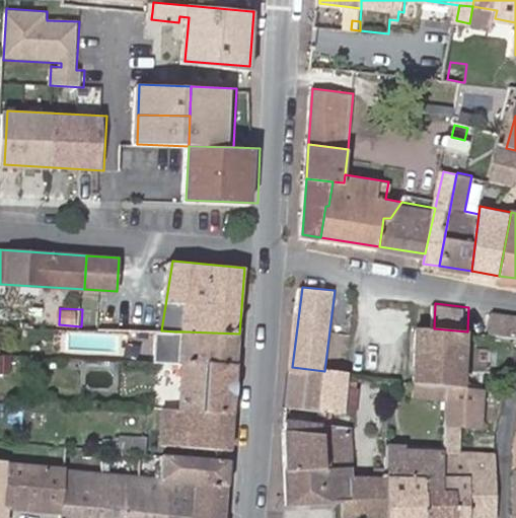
[(492,334),(509,336),(512,312),(495,310),(492,334)]
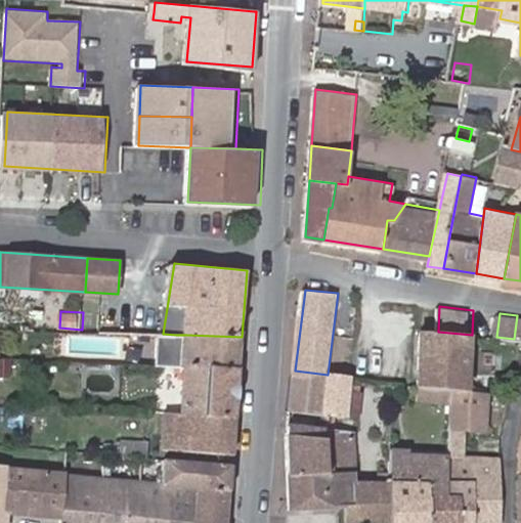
[(472,335),(438,332),(423,331),(420,386),(423,386),(452,388),(471,389),(474,335),(472,335)]
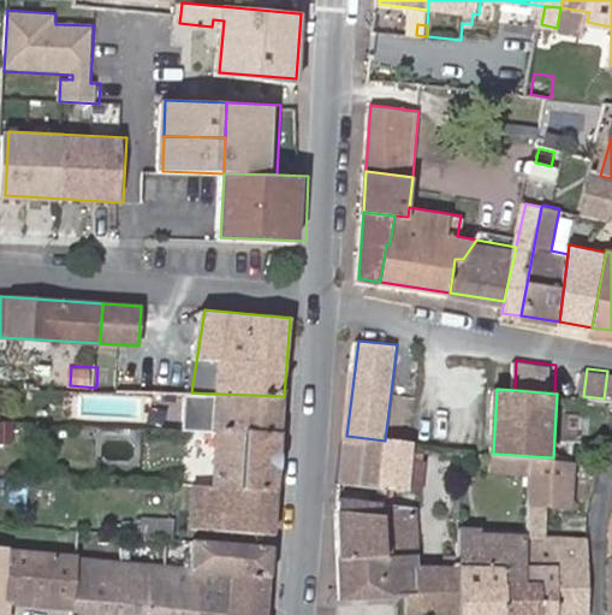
[(179,392),(179,402),(207,403),(207,394),(191,392),(179,392)]
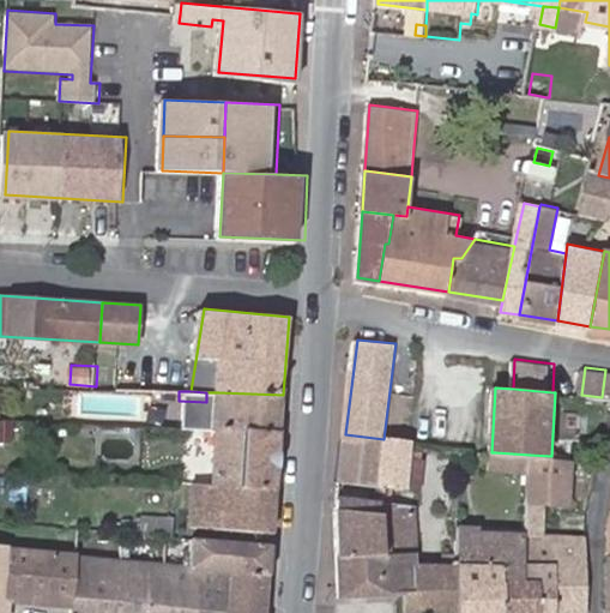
[(206,392),(206,402),(204,428),(216,430),(218,392),(206,392)]
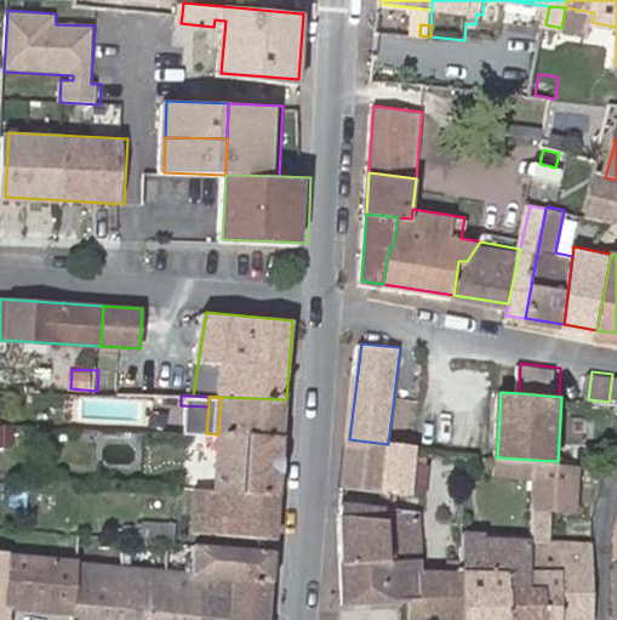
[(218,434),(284,437),(286,399),(221,397),(218,434)]
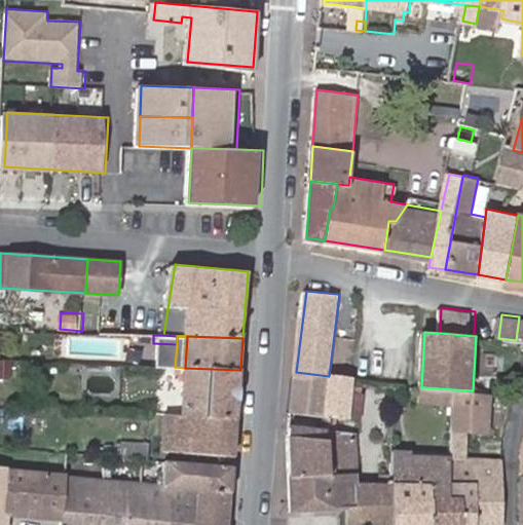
[(10,359),(0,358),(0,370),(9,371),(10,359)]
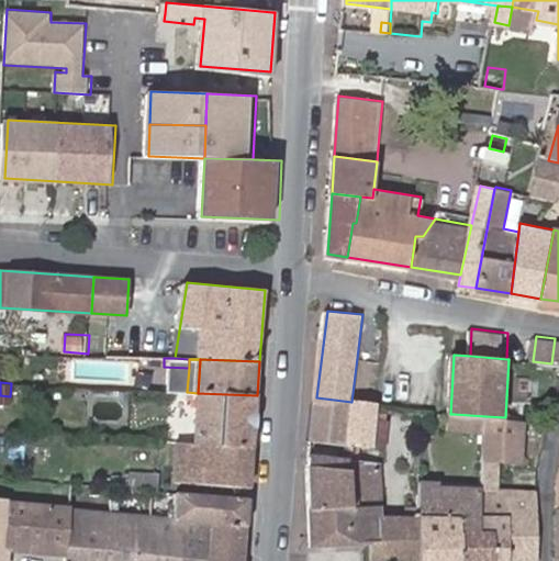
[(118,389),(118,393),(116,417),(159,419),(160,391),(118,389)]
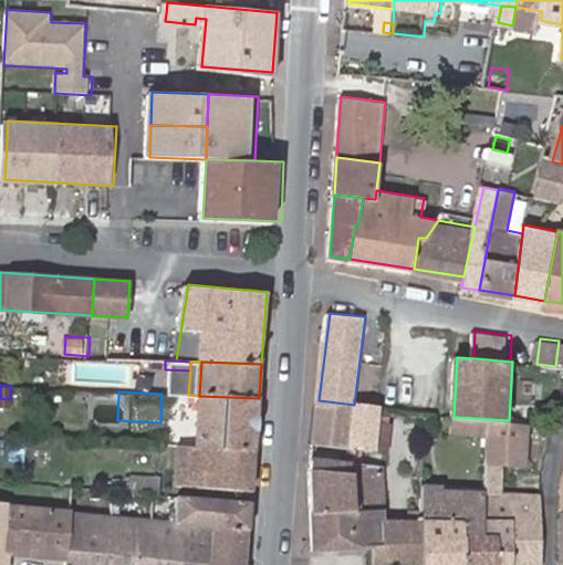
[(71,394),(70,420),(117,422),(117,420),(118,396),(71,394)]
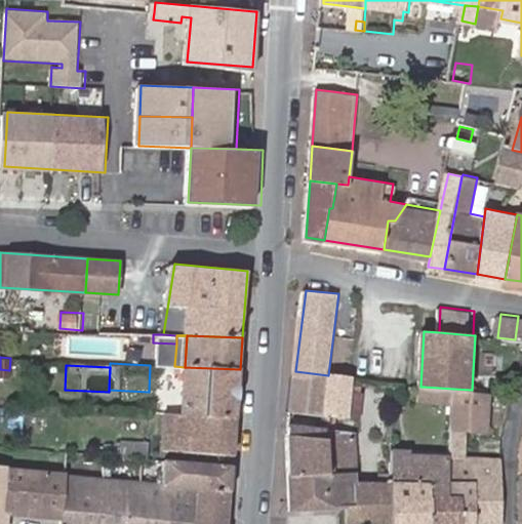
[(185,367),(174,366),(172,366),(169,413),(236,417),(240,369),(185,367)]
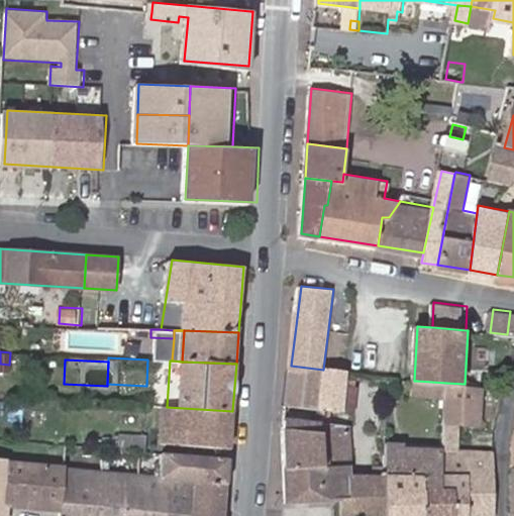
[(291,366),(287,404),(319,408),(323,370),(291,366)]
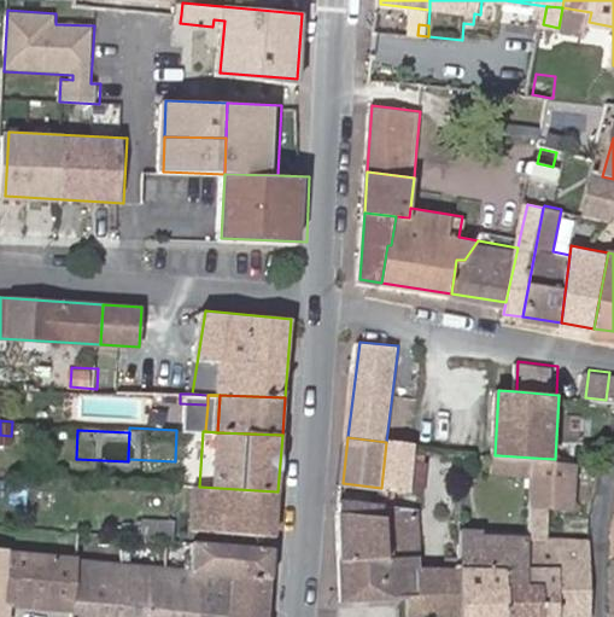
[(386,442),(381,488),(411,490),(414,454),(415,446),(401,444),(386,442)]
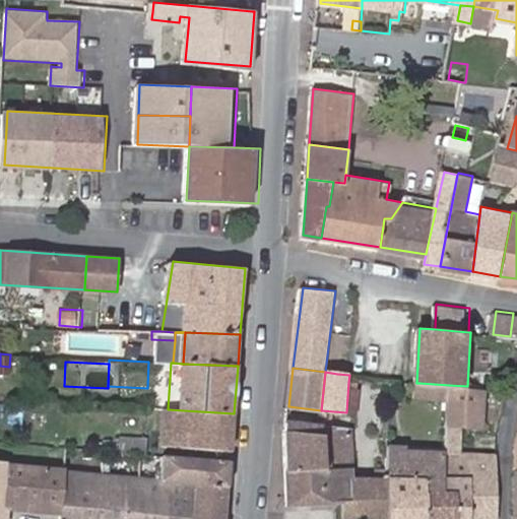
[(359,383),(359,376),(349,375),(348,382),(359,383)]
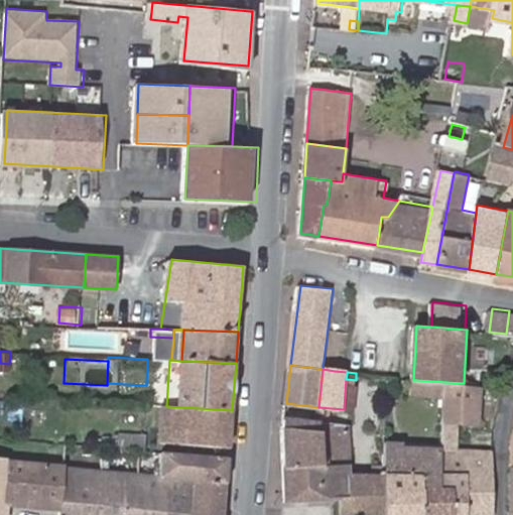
[(344,409),(356,411),(358,381),(356,380),(346,379),(344,409)]
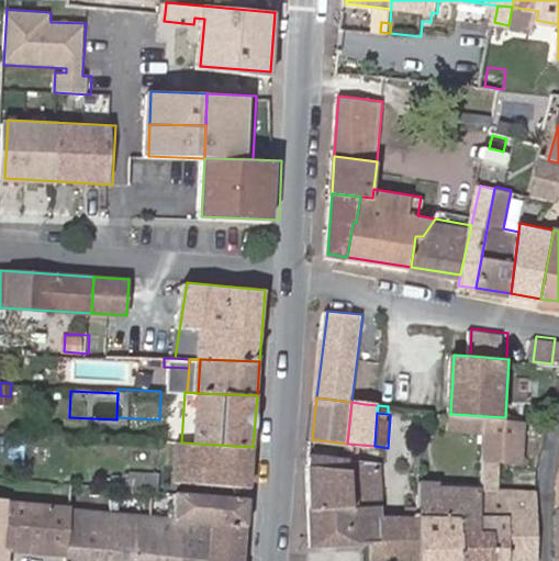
[(454,414),(453,429),(485,432),(485,416),(454,414)]
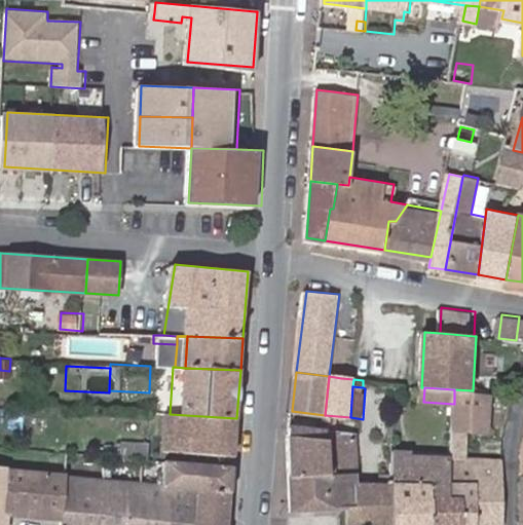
[(454,389),(454,404),(453,412),(490,414),(491,392),(473,390),(454,389)]
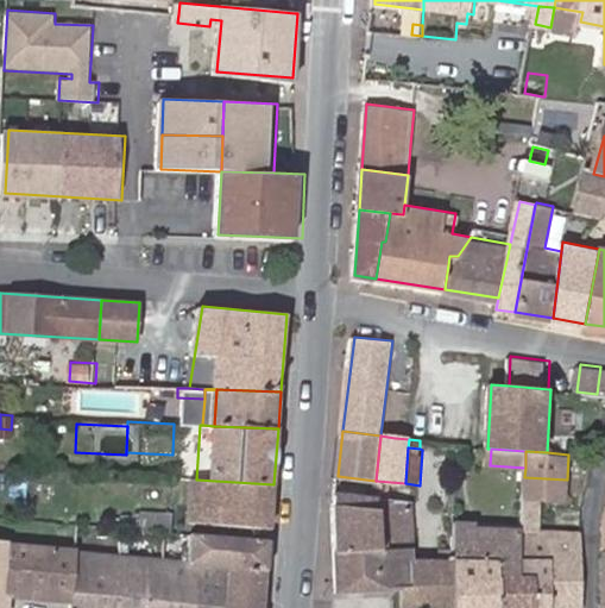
[(531,497),(566,499),(567,480),(524,477),(523,497),(531,497)]
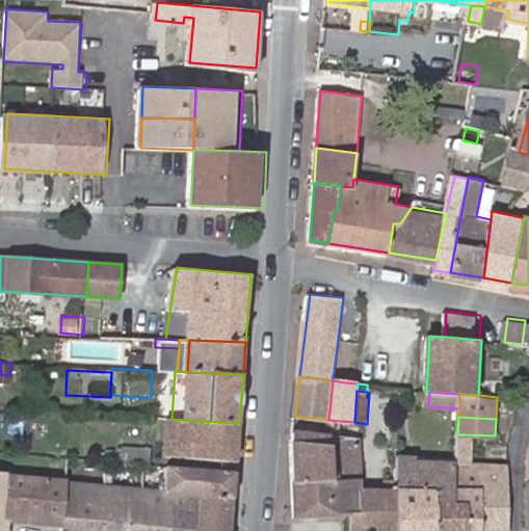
[(236,460),(239,423),(172,419),(168,455),(236,460)]
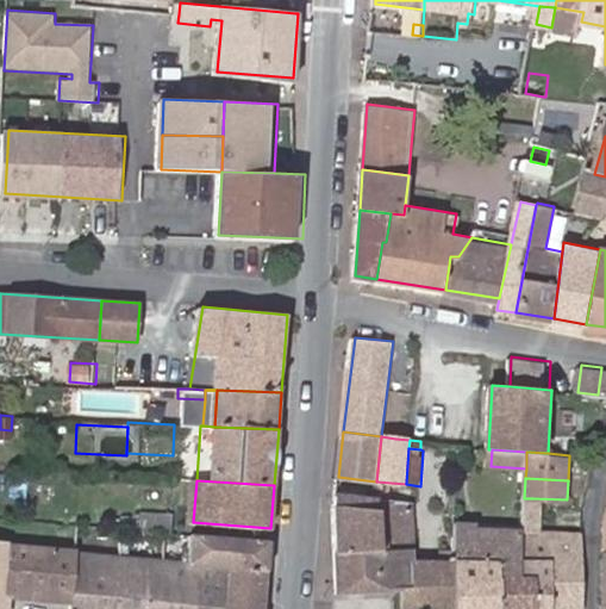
[(375,499),(336,495),(336,507),(375,510),(375,499)]
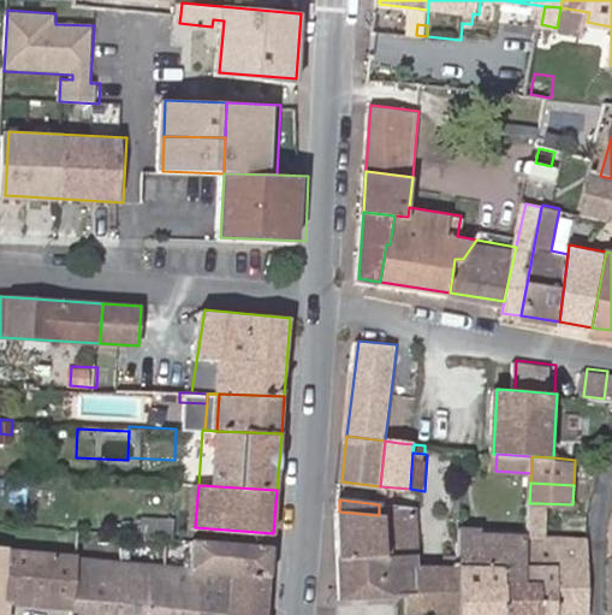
[(417,567),(416,508),(379,504),(379,515),(339,512),(342,597),(408,593),(408,589),(417,589),(417,567)]
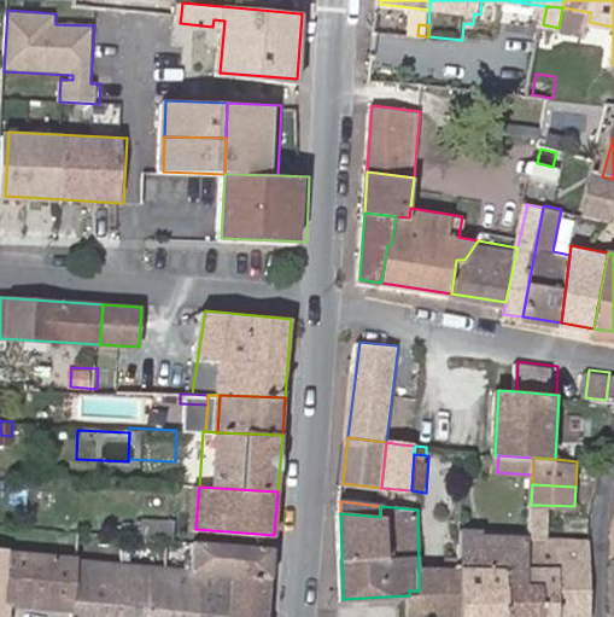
[(176,539),(177,521),(140,518),(139,535),(168,537),(176,539)]
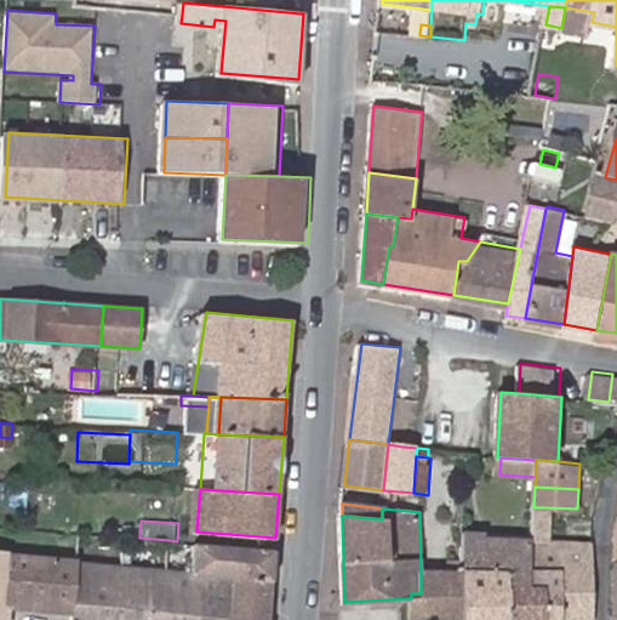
[(485,533),(466,532),(464,570),(509,570),(510,619),(546,619),(544,585),(530,586),(531,572),(532,540),(485,539),(485,533)]
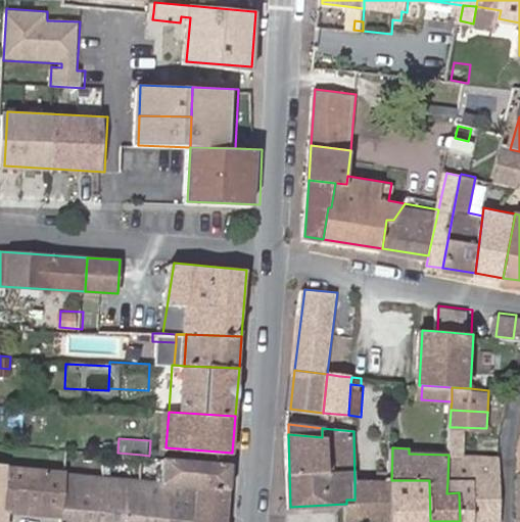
[(501,521),(501,457),(448,455),(447,481),(474,481),(474,521),(501,521)]
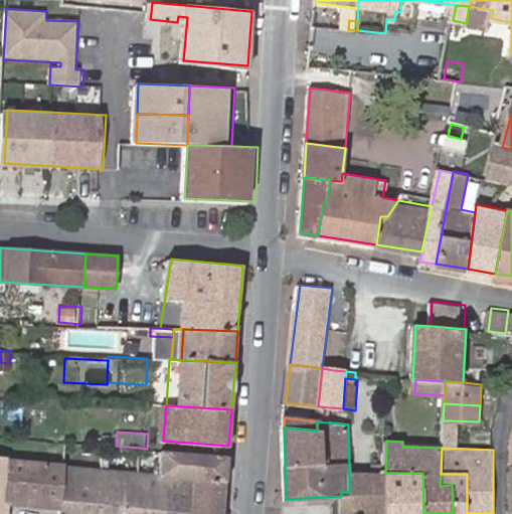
[(225,480),(228,456),(164,450),(162,476),(180,477),(180,487),(187,487),(187,490),(195,491),(195,478),(225,480)]
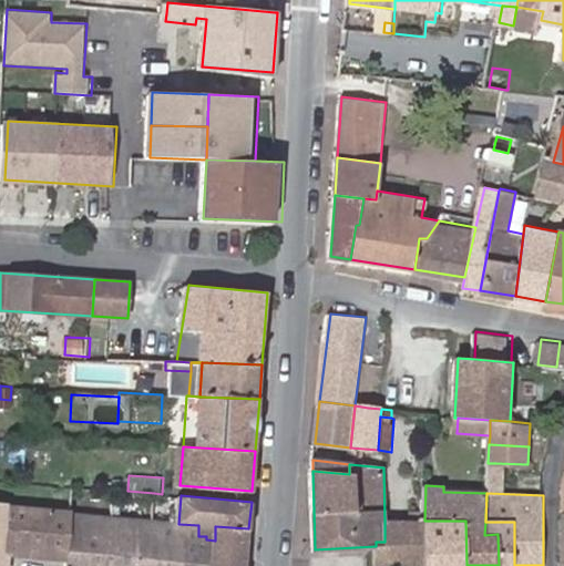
[(0,565),(6,565),(8,552),(69,557),(73,514),(0,506),(0,565)]
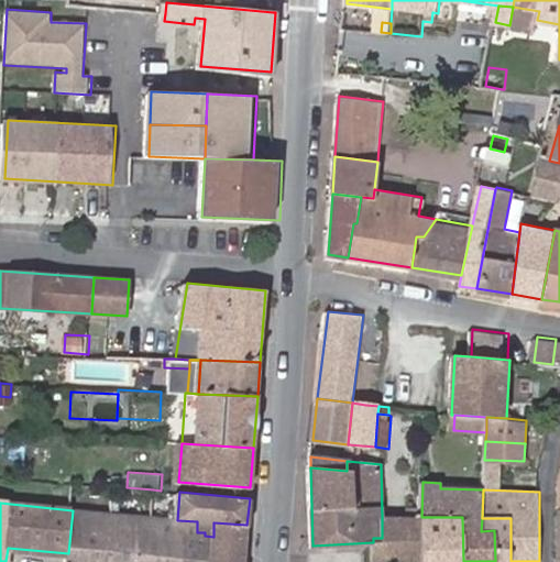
[(70,554),(69,561),(132,561),(133,549),(109,546),(111,514),(73,510),(68,553),(70,554)]
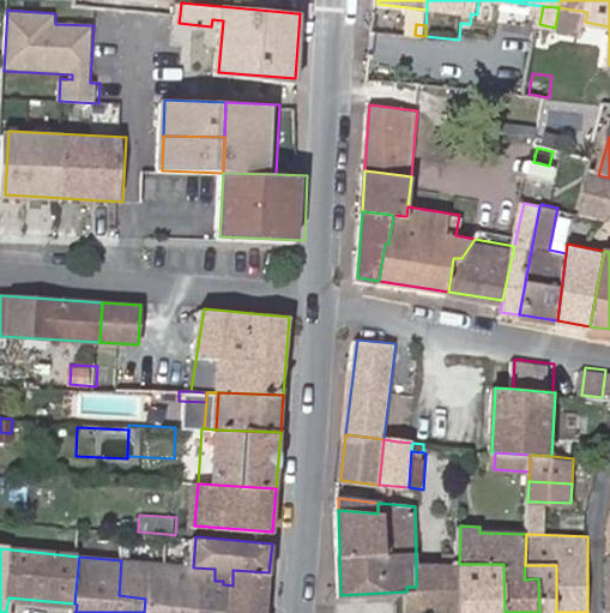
[(215,569),(193,568),(165,564),(121,560),(119,595),(145,599),(144,612),(195,612),(198,599),(213,600),(215,581),(215,569)]
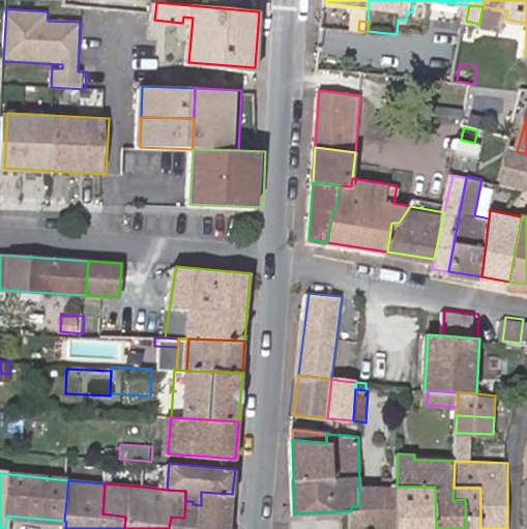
[(350,528),(396,528),(397,487),(359,488),(359,506),(351,506),(351,510),(350,528)]
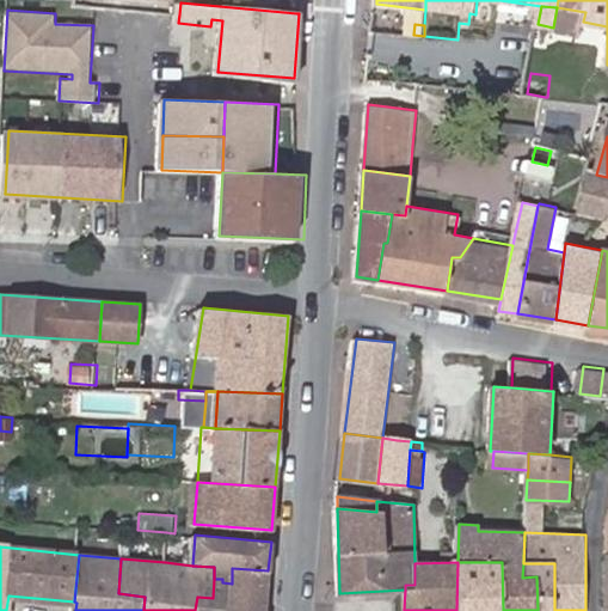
[(503,610),(502,562),(458,562),(456,610),(503,610)]
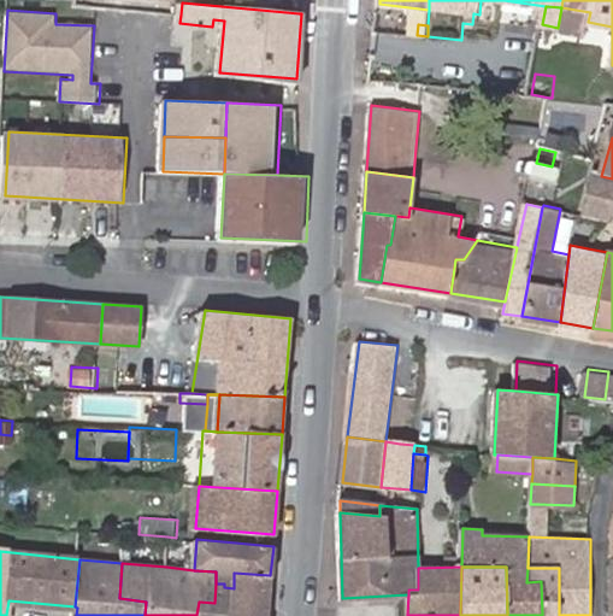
[(559,615),(559,568),(528,568),(526,582),(541,581),(542,615),(559,615)]
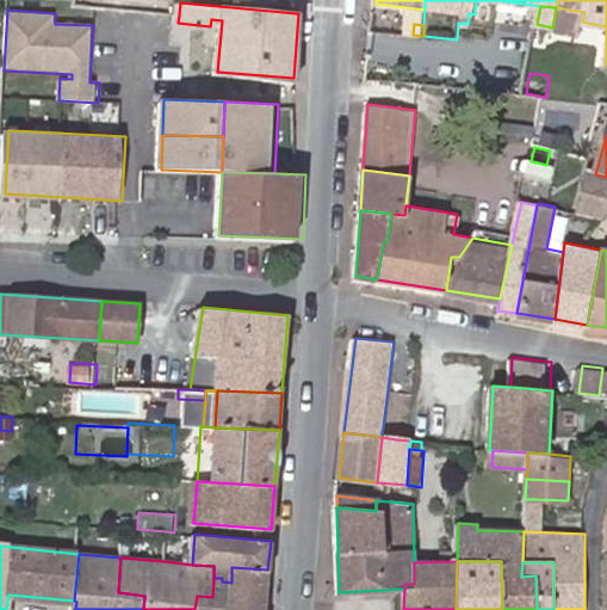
[(222,581),(222,578),(214,578),(212,597),(197,596),(194,609),(264,609),(267,570),(231,567),(231,583),(222,581)]
